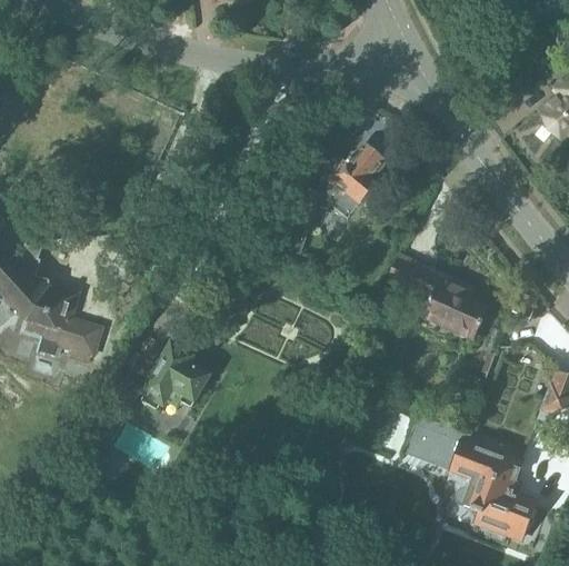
[(568,26),(556,25),(555,39),(568,40),(568,26)]
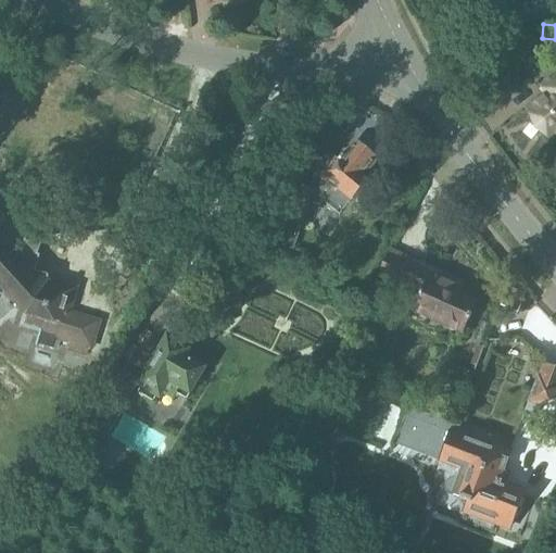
[(545,91),(525,107),(530,113),(534,125),(546,134),(551,140),(555,136),(555,72),(541,84),(545,91)]
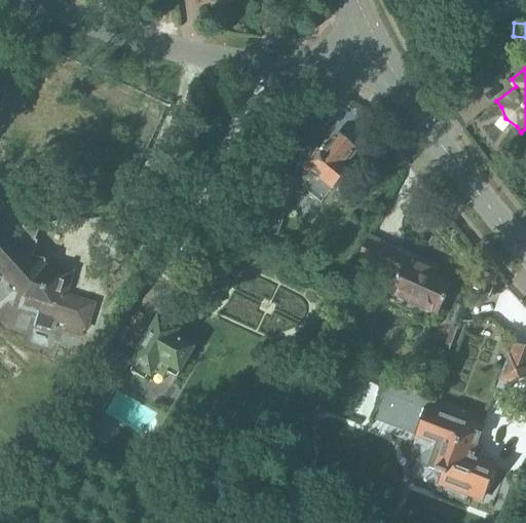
[(279,173),(270,201),(286,207),(292,188),(304,192),(305,188),(321,199),(333,185),(346,169),(342,165),(355,149),(339,135),(328,147),(326,145),(321,150),(309,141),(295,157),(298,160),(293,177),(279,173)]
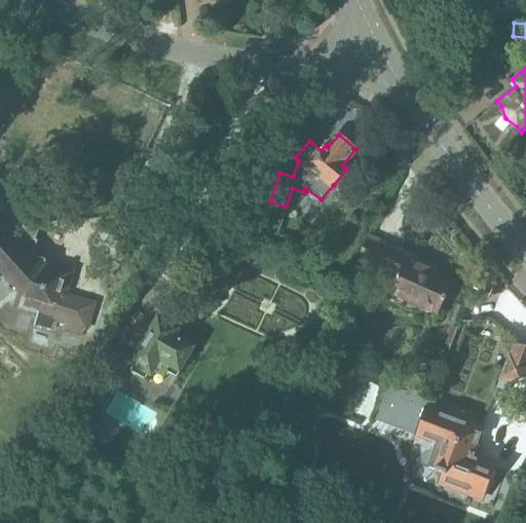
[(0,264),(23,290),(17,306),(37,312),(34,323),(32,323),(17,369),(34,374),(35,371),(43,373),(57,330),(55,329),(59,320),(57,320),(58,319),(65,321),(63,327),(81,333),(81,332),(82,331),(92,301),(62,292),(66,278),(51,273),(53,268),(55,268),(57,265),(45,261),(46,257),(32,253),(37,237),(27,234),(23,231),(19,234),(0,214),(0,264)]
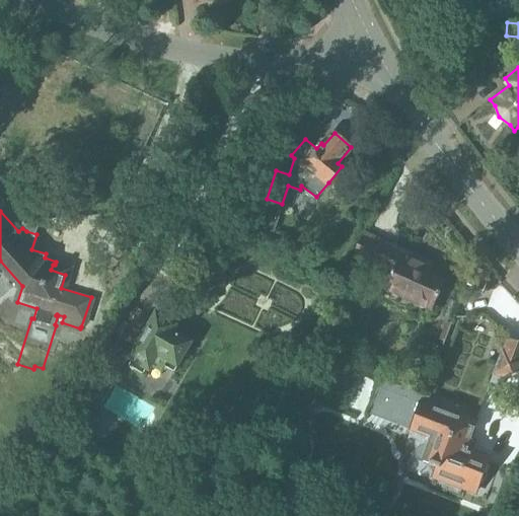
[(363,230),(353,253),(393,272),(386,287),(430,307),(443,279),(426,272),(429,266),(418,261),(420,255),(363,230)]
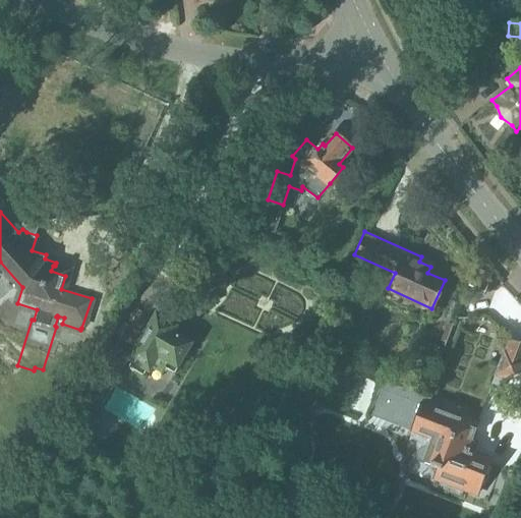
[(133,359),(129,365),(142,373),(147,366),(148,367),(152,360),(164,367),(165,365),(173,370),(180,360),(187,348),(186,347),(189,342),(179,336),(179,335),(177,334),(177,335),(170,331),(173,325),(157,314),(150,327),(149,326),(138,343),(139,344),(131,357),(133,359)]
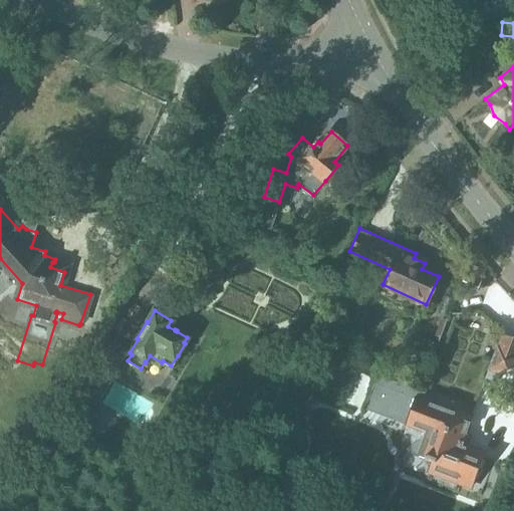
[(513,336),(501,332),(485,375),(496,380),(499,372),(513,365),(513,336)]
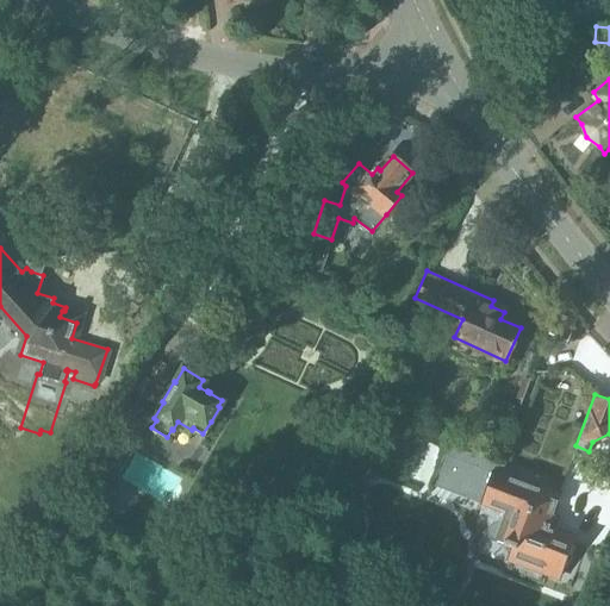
[(134,404),(113,439),(129,449),(149,413),(134,404)]
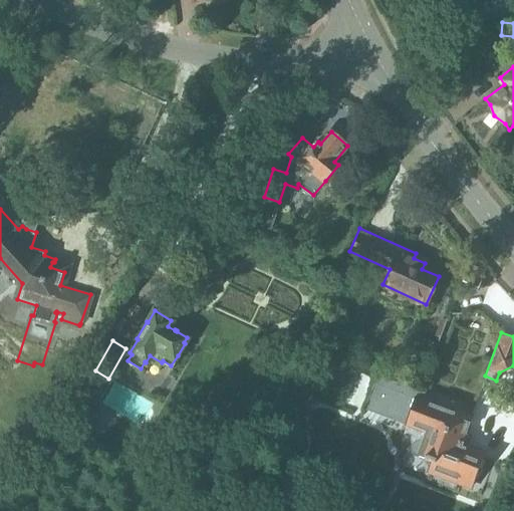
[(88,388),(84,393),(94,399),(97,394),(103,382),(106,377),(97,372),(94,377),(88,388)]
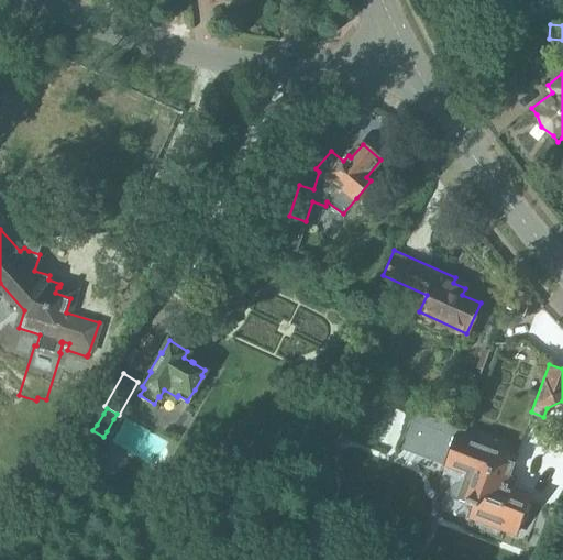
[(411,409),(398,445),(467,472),(463,482),(462,482),(461,482),(460,482),(459,482),(457,482),(456,483),(455,483),(454,484),(453,485),(452,486),(452,487),(451,489),(451,490),(451,491),(451,492),(451,493),(452,494),(452,495),(453,496),(454,497),(455,497),(455,498),(456,498),(456,500),(463,502),(463,504),(471,506),(471,513),(481,516),(485,512),(496,516),(495,523),(518,530),(520,524),(521,524),(527,515),(529,505),(528,505),(530,500),(508,491),(511,481),(505,478),(506,473),(509,474),(516,457),(501,452),(503,450),(485,443),(484,446),(473,441),(475,434),(411,409)]
